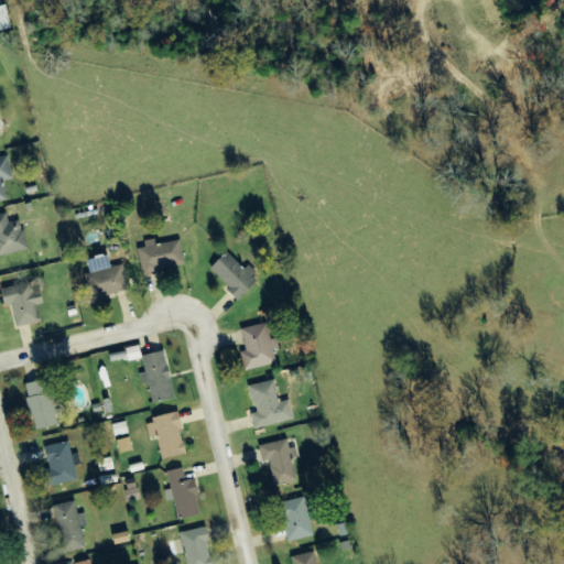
[(0,202),(10,201),(6,182),(15,181),(10,156),(0,158),(0,202)]
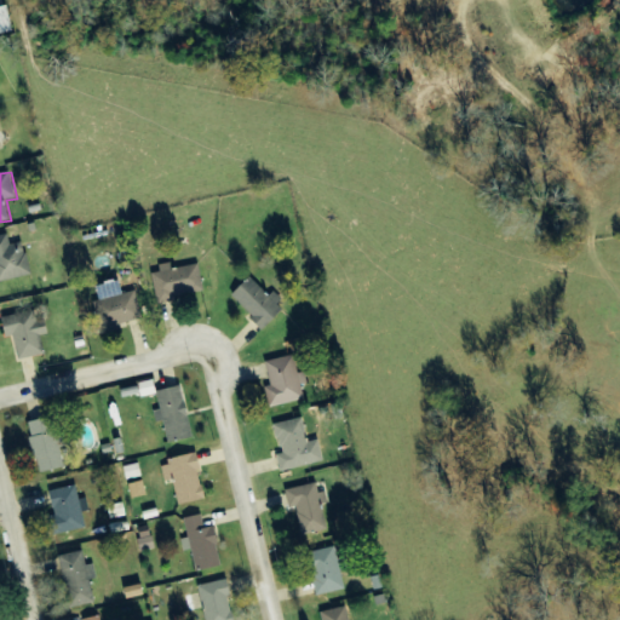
[(0,282),(33,276),(26,242),(13,245),(11,235),(0,236),(0,282)]
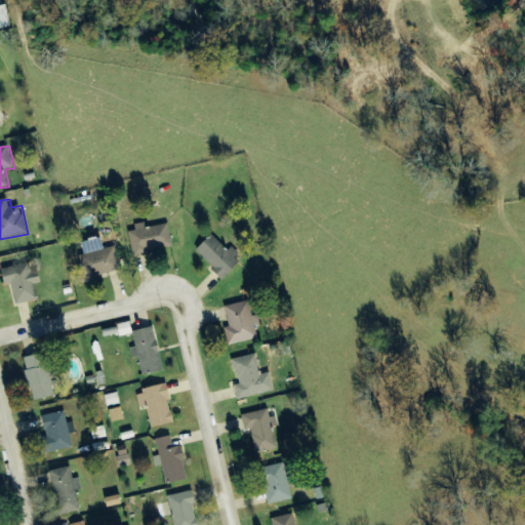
[(170,225),(148,228),(147,226),(130,229),(134,255),(174,249),(170,225)]
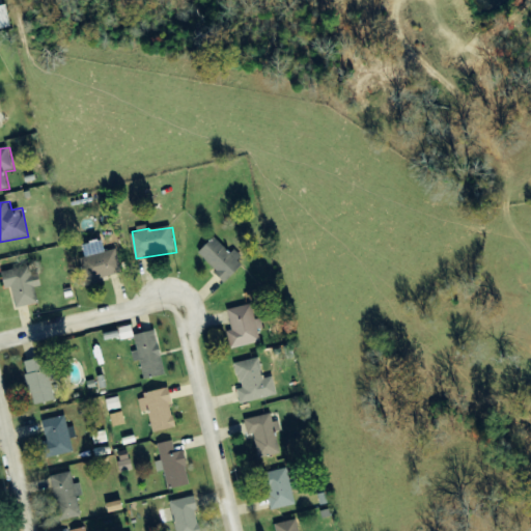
[(234,252),(233,254),(216,238),(200,255),(229,282),(247,263),(234,252)]
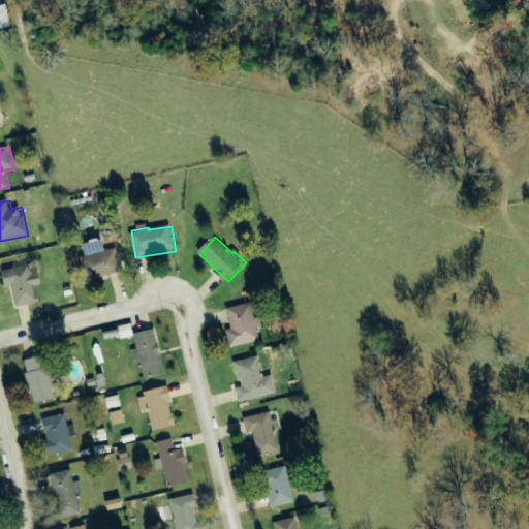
[(123,274),(117,249),(106,251),(103,240),(81,245),(90,281),(123,274)]
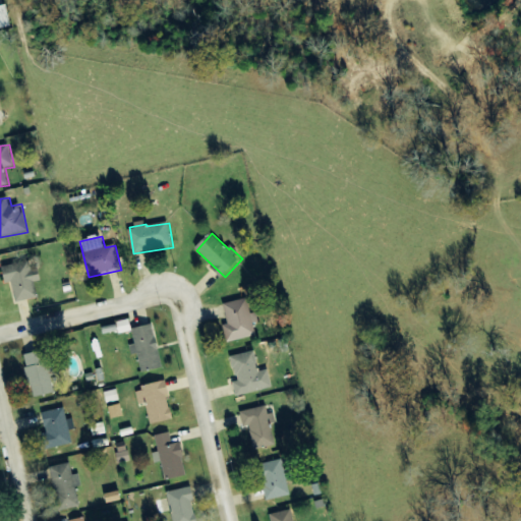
[(16,302),(39,299),(36,283),(43,281),(41,270),(34,272),(32,262),(4,267),(7,283),(13,282),(16,302)]
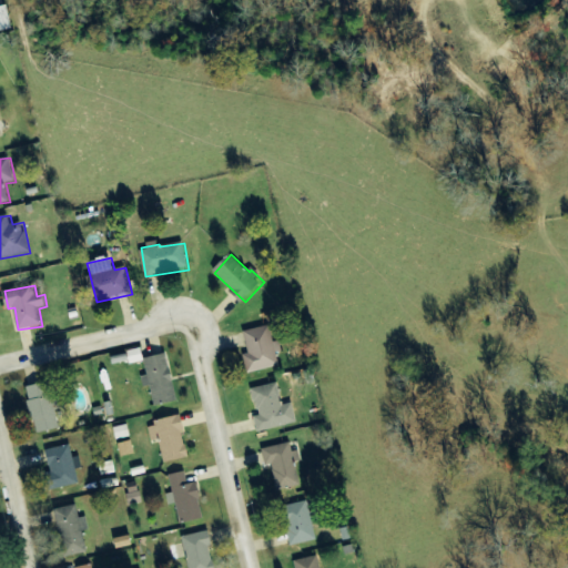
[(275,343),(271,326),(246,332),(251,354),(245,355),(250,374),(284,365),(279,342),(275,343)]
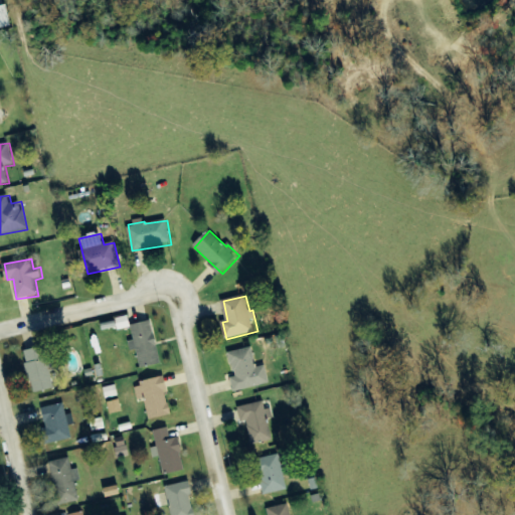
[(137,350),(142,369),(162,364),(152,321),(132,326),(135,341),(130,342),(132,352),(137,350)]
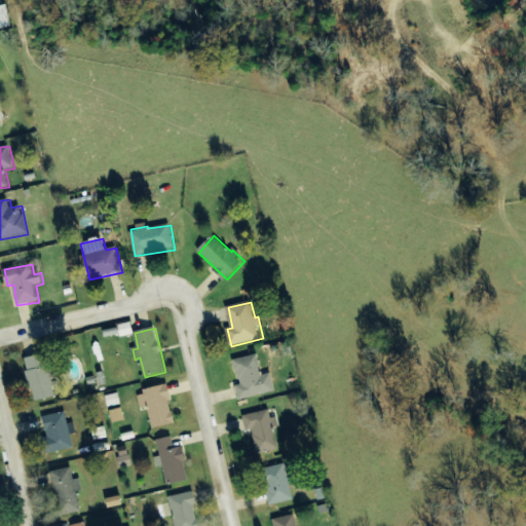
[(26,359),(34,402),(57,398),(53,380),(54,380),(49,354),(26,359)]
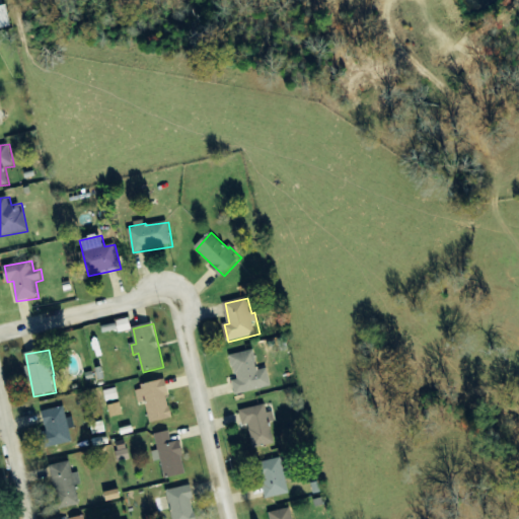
[(273,387),(269,369),(261,371),(255,351),(232,356),(238,380),(233,381),(236,396),(273,387)]
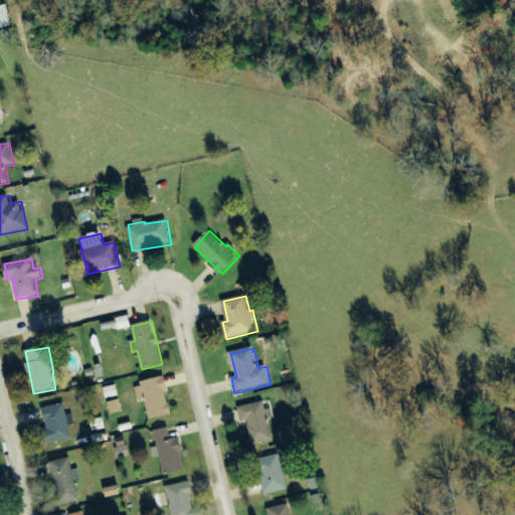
[(135,384),(138,401),(147,399),(150,419),(172,415),(166,379),(135,384)]
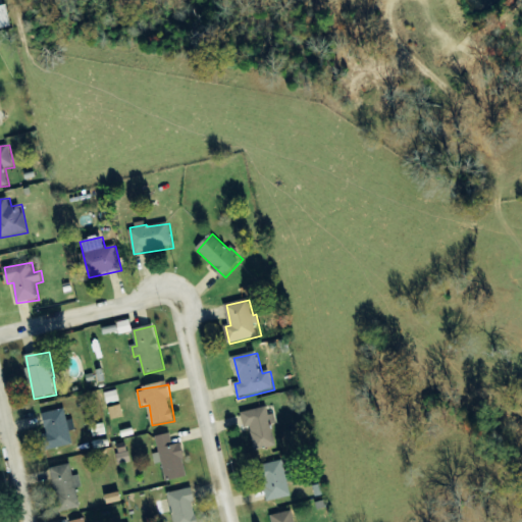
[(107,404),(120,402),(118,390),(105,394),(107,404)]
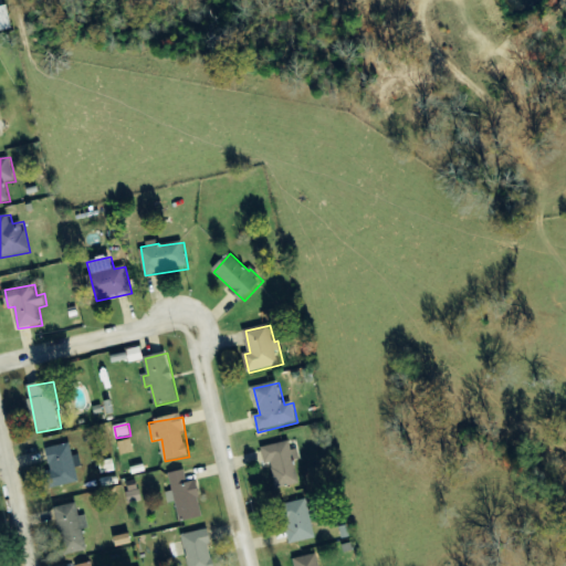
[(118,443),(122,457),(136,453),(133,439),(118,443)]
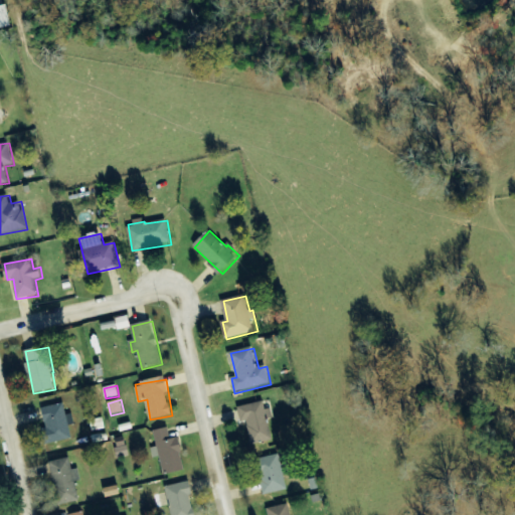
[(247,420),(252,446),(275,441),(268,411),(265,402),(238,407),(242,422),(247,420)]
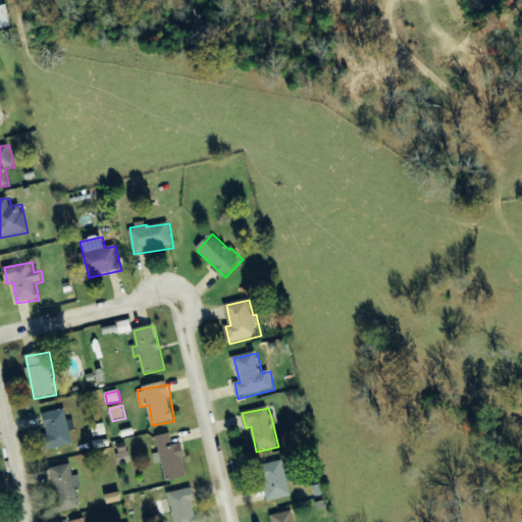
[(44,415),(49,434),(44,435),(47,452),(75,446),(72,432),(76,431),(74,420),(69,421),(66,410),(44,415)]
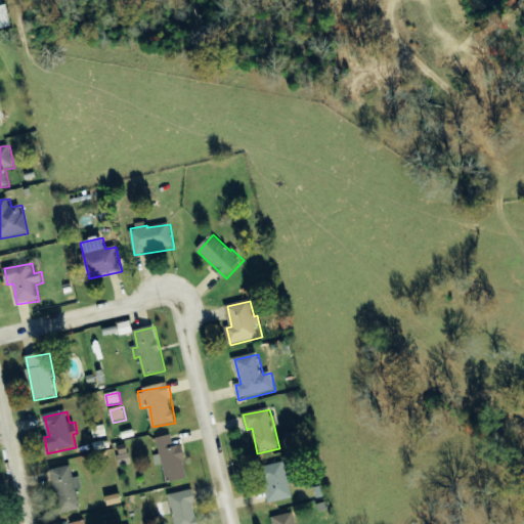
[(188,479),(182,446),(173,447),(171,436),(157,439),(160,455),(155,456),(157,467),(163,465),(167,483),(188,479)]
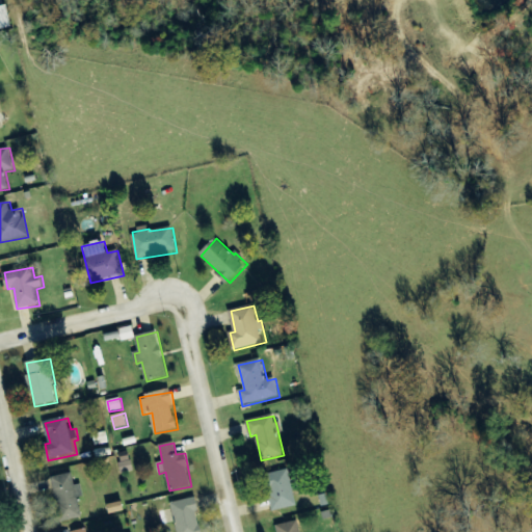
[(120,458),(122,474),(134,472),(132,456),(120,458)]
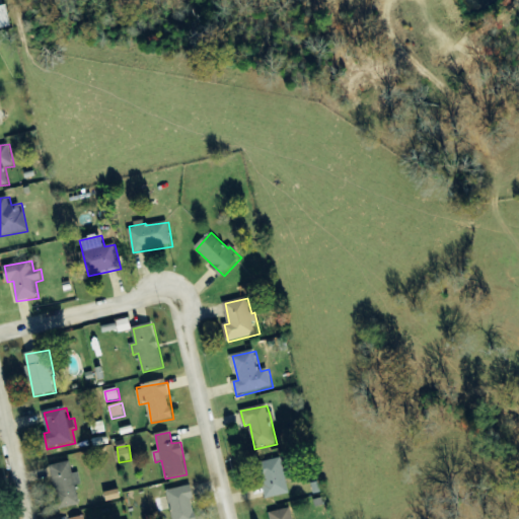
[(262,462),(264,469),(258,471),(266,500),(291,494),(287,478),(291,477),(289,468),(284,469),(282,458),(262,462)]
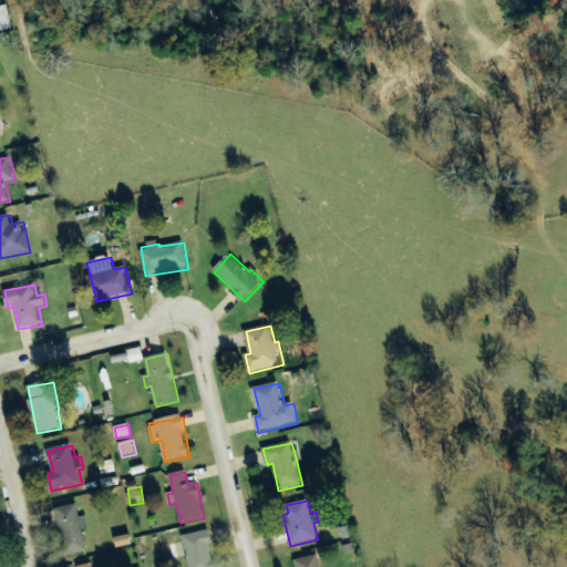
[(90,529),(86,516),(81,517),(79,504),(55,509),(66,556),(89,550),(84,532),(90,529)]
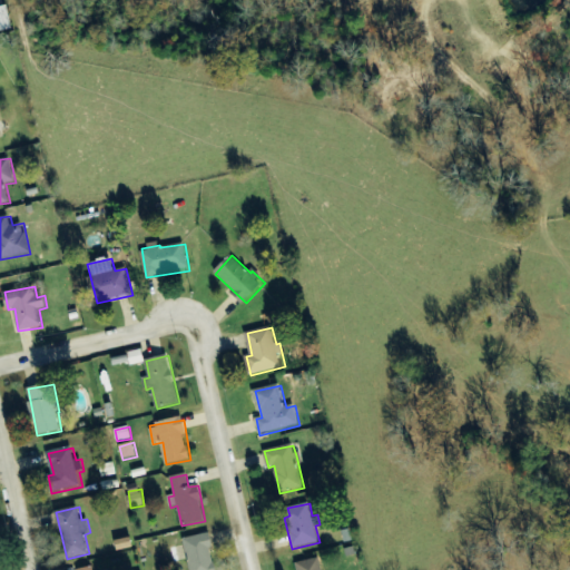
[(215,569),(212,550),(214,549),(210,533),(184,539),(190,569),(215,569)]
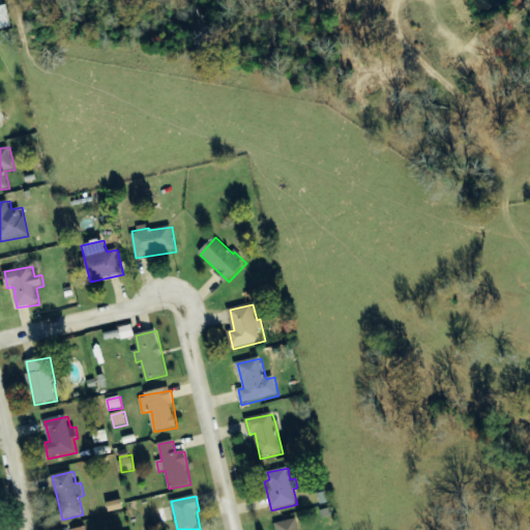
[(110,503),(111,511),(126,509),(125,501),(110,503)]
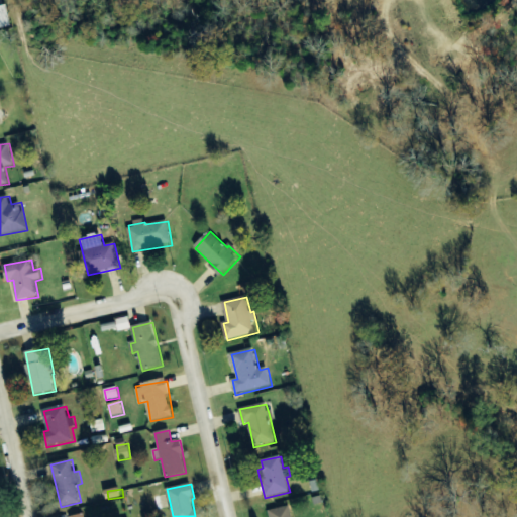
[(269,512),(270,516),(292,516),(290,506),(269,512)]
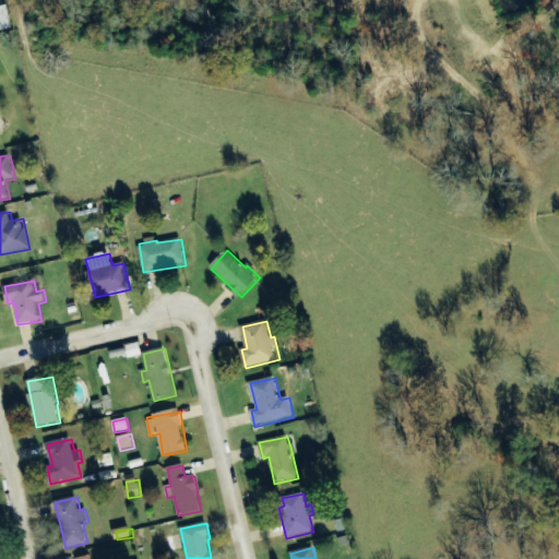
All buildings are outlined.
